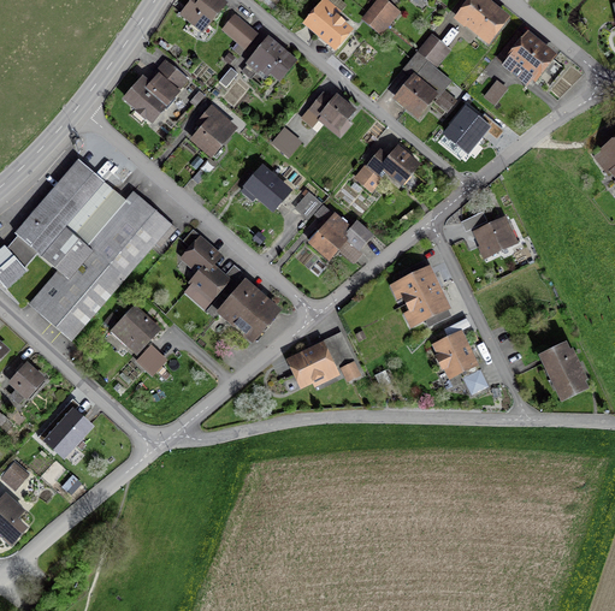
[(225,1),(224,0),(189,0),(178,12),(201,30),(225,1)]
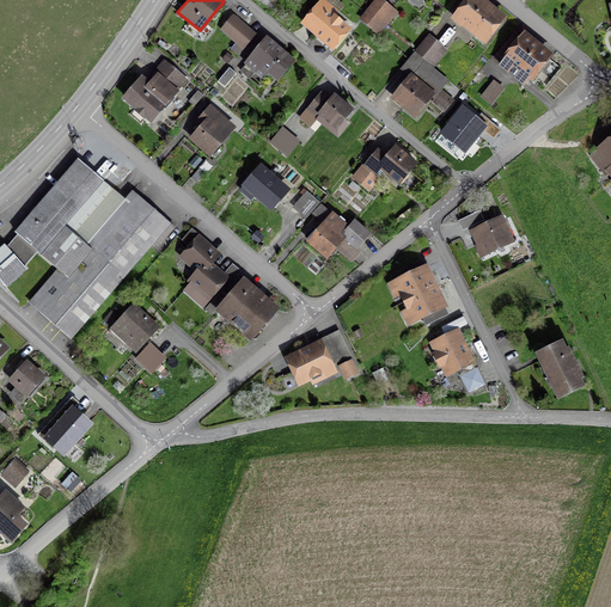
[(337,4),(333,0),(321,0),(304,19),(334,44),(350,24),(333,10),(337,4)]
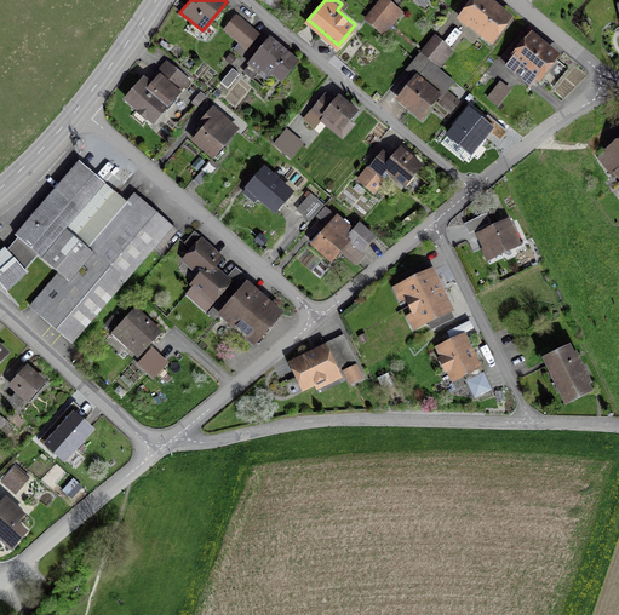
[(378,0),(372,7),(387,19),(397,6),(389,0),(378,0)]
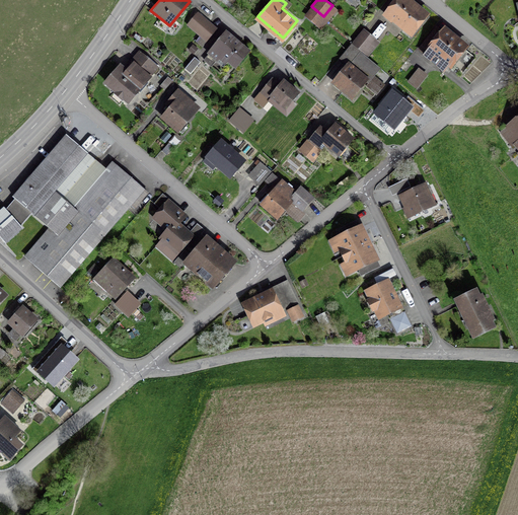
[(427,13),(410,0),(390,0),(380,13),(409,35),(427,13)]
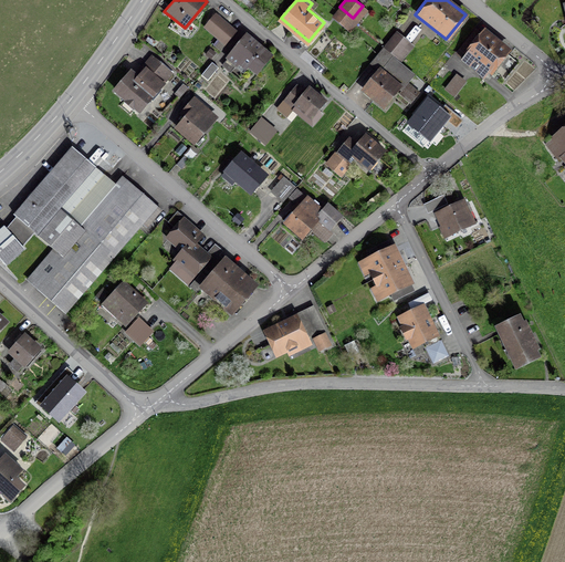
[(353,18),(339,7),(333,16),(349,29),(356,20),(353,18)]
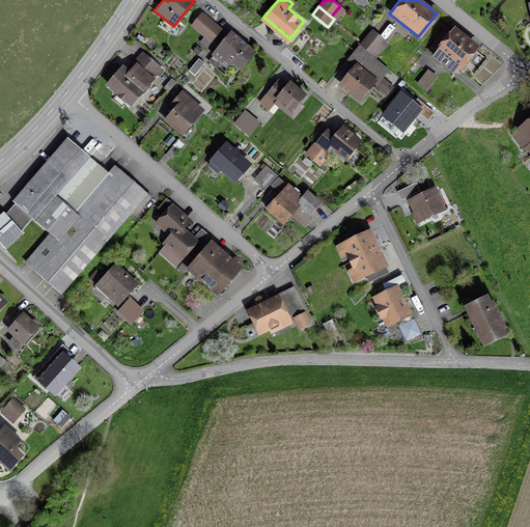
[(221,27),(202,11),(192,25),(210,39),(221,27)]
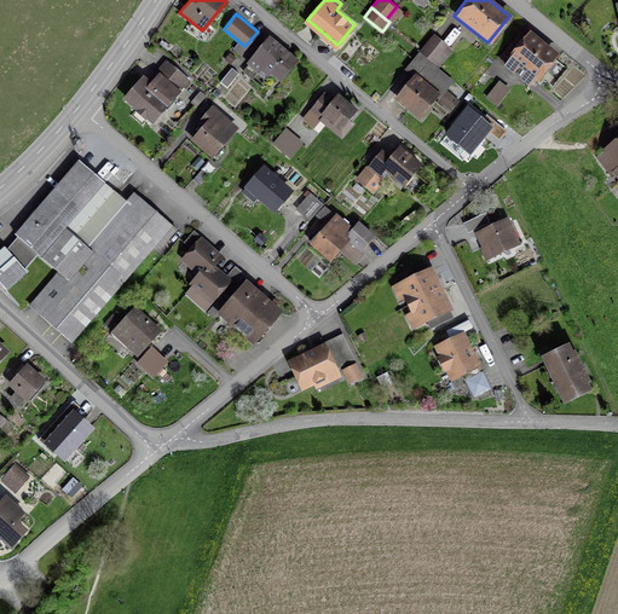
[(555,56),(526,33),(503,61),(529,81),(531,79),(535,81),(555,56)]
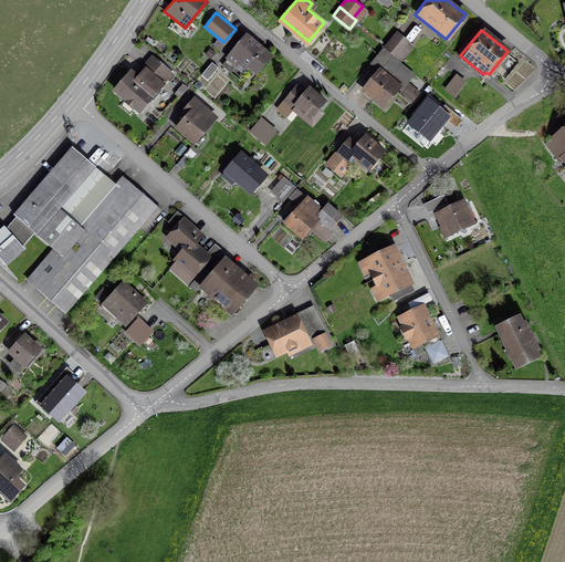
[(414,44),(395,31),(384,45),(401,60),(414,44)]
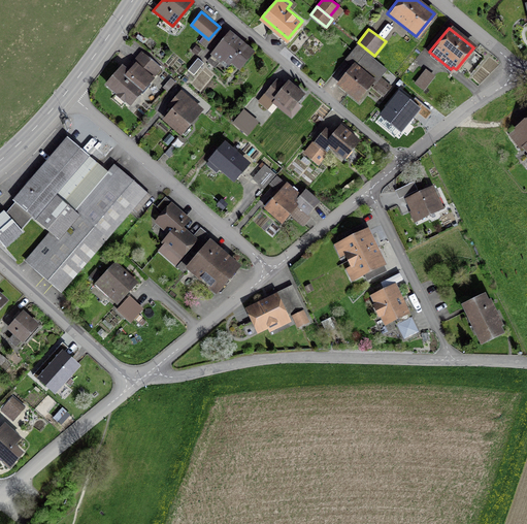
[(251,48),(228,31),(209,54),(222,64),(225,60),(235,68),(251,48)]
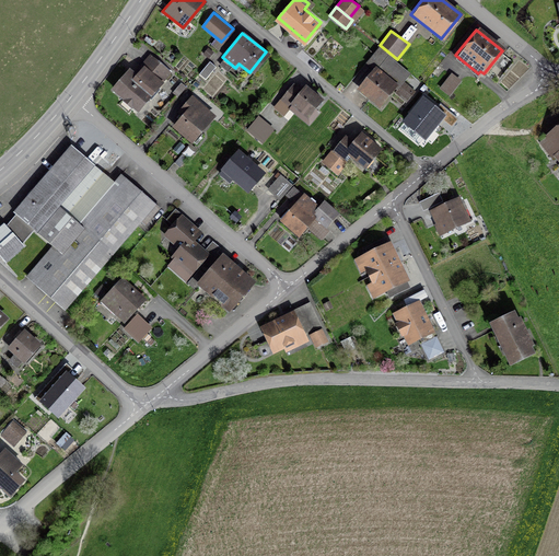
[(377,105),(395,85),(407,96),(414,89),(404,80),(410,72),(396,61),(397,59),(380,45),(367,59),(375,67),(357,88),(377,105)]
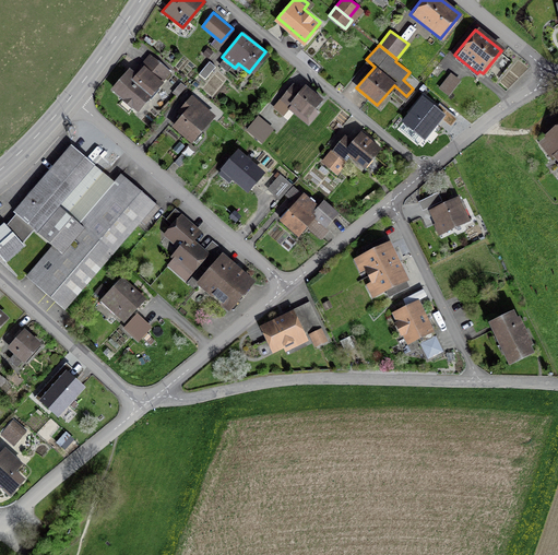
[(169,70),(150,54),(132,73),(127,69),(109,89),(134,109),(146,95),(147,95),(169,70)]
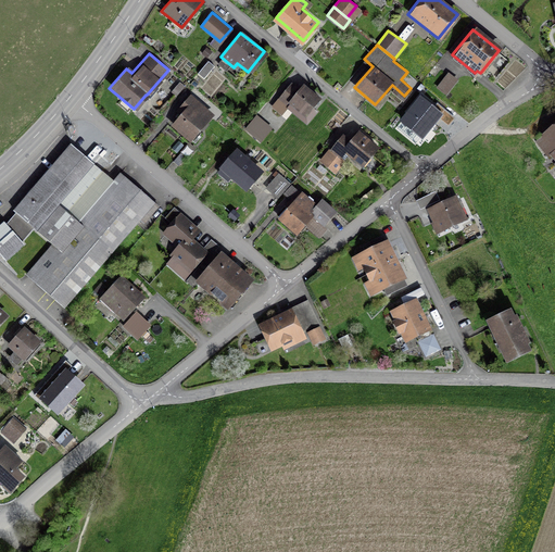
[(211,59),(201,70),(205,74),(216,63),(211,59)]
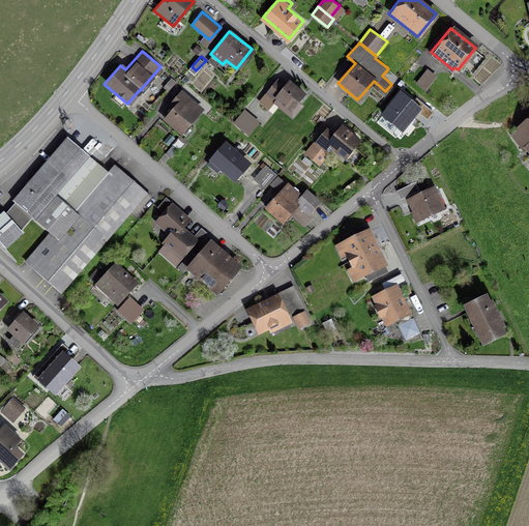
[(435,76),(425,69),(416,82),(425,89),(435,76)]
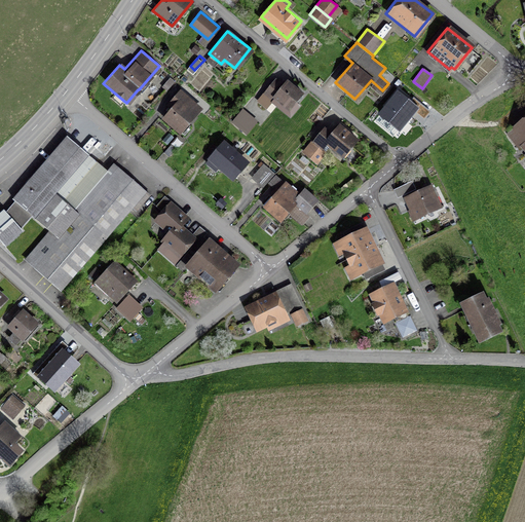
[(283,82),(275,77),(257,101),(265,107),(271,100),(288,113),(303,95),(285,80),(283,82)]
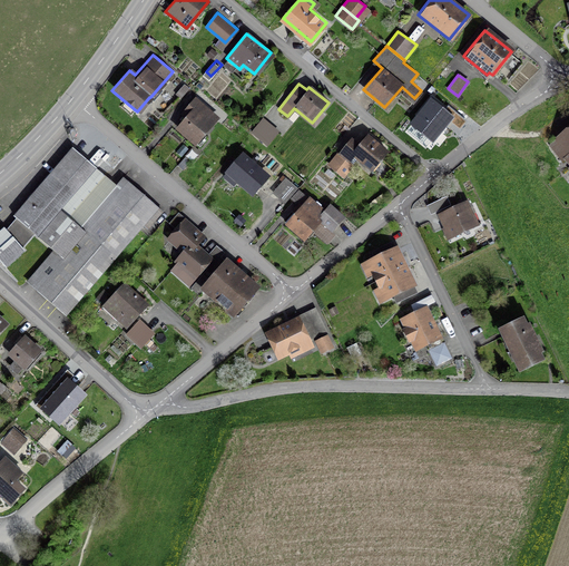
[(193,143),(216,115),(194,97),(183,109),(187,113),(174,128),(193,143)]
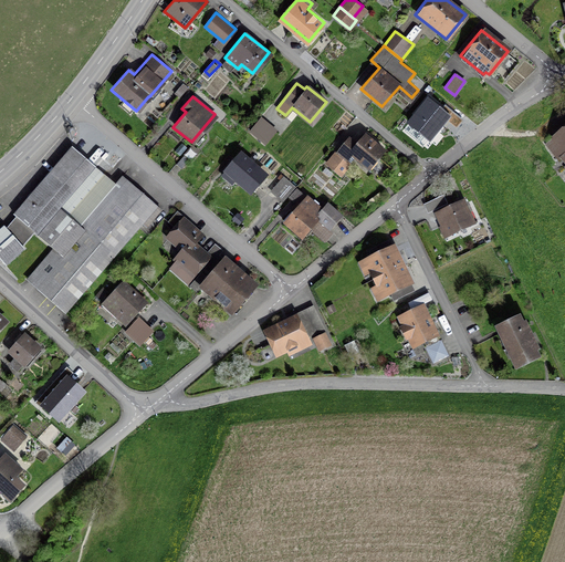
[(450,114),(428,96),(408,121),(430,138),(450,114)]
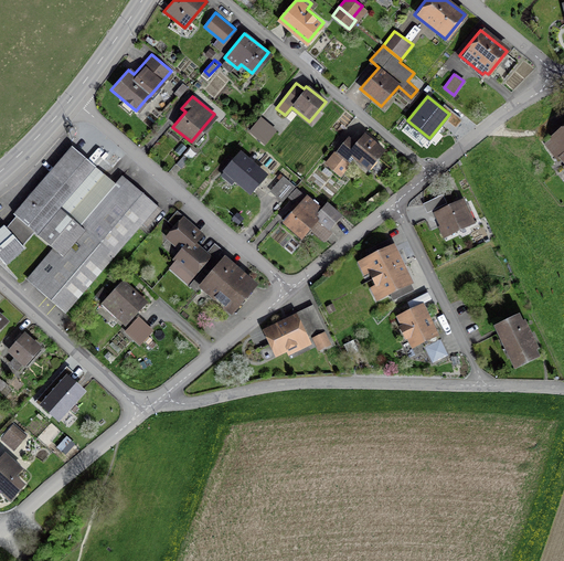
[(275,128),(259,115),(247,130),(262,144),(275,128)]
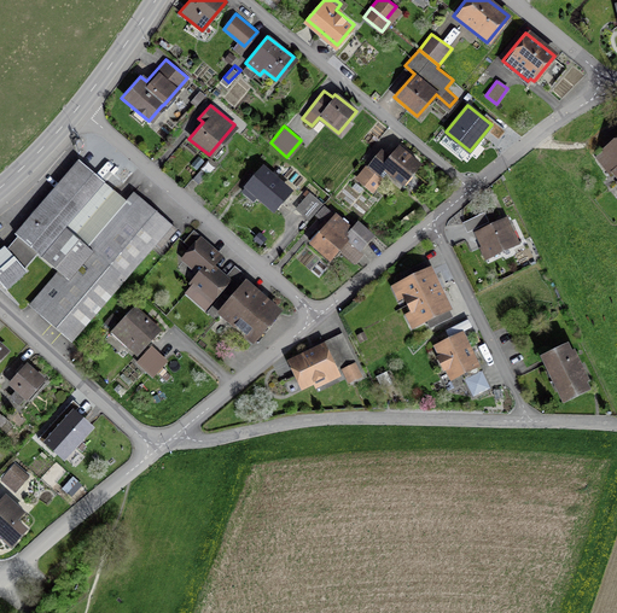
[(616,135),(597,153),(616,177),(616,135)]
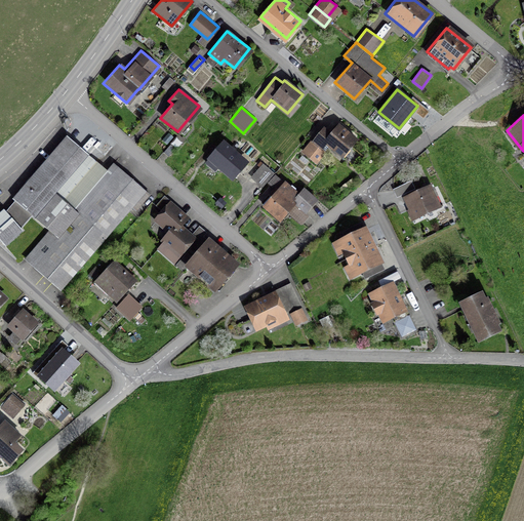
[(329,132),(322,126),(301,152),(316,163),(324,153),(319,150),(324,144),(340,156),(356,137),(336,122),(329,132)]
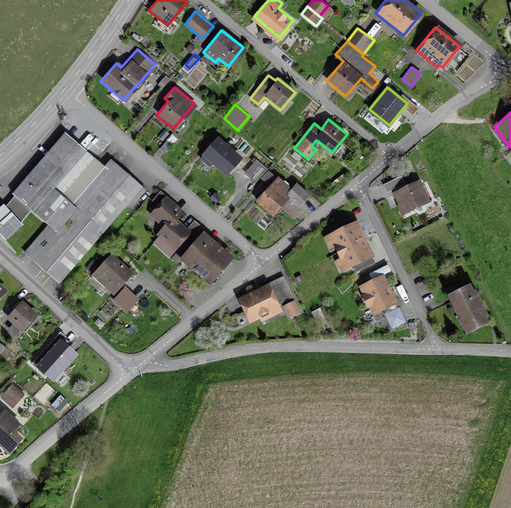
[(102,167),(64,133),(12,193),(15,196),(31,209),(49,225),(25,252),(58,281),(142,185),(110,158),(102,167)]
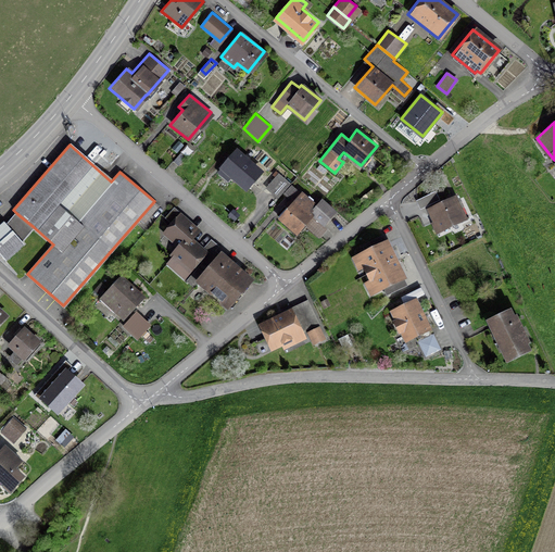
[(251,145),(242,155),(248,160),(256,149),(251,145)]
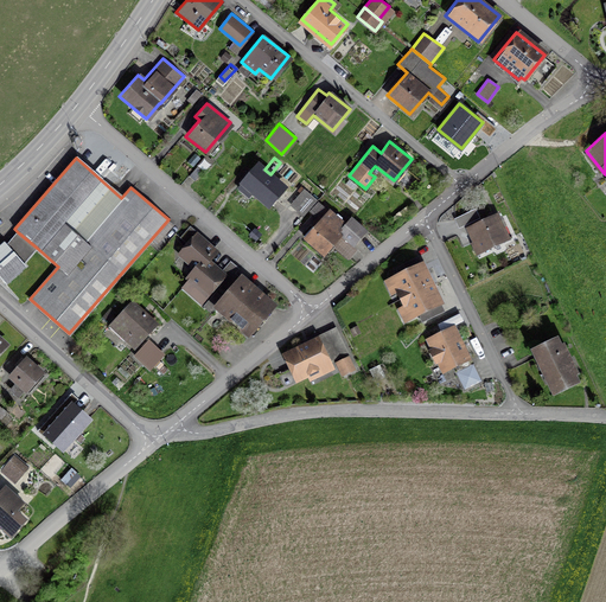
[(265,170),(257,164),(236,186),(244,194),(248,191),(265,206),(282,186),(270,174),(265,170)]
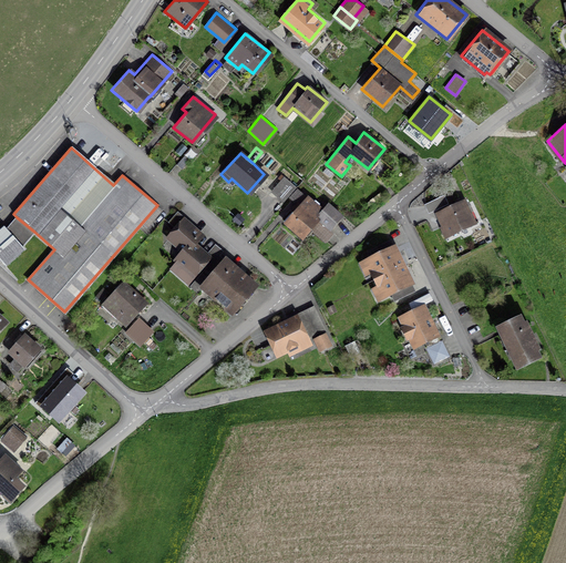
[(296,186),(284,175),(269,191),(281,202),(288,195),(296,186)]
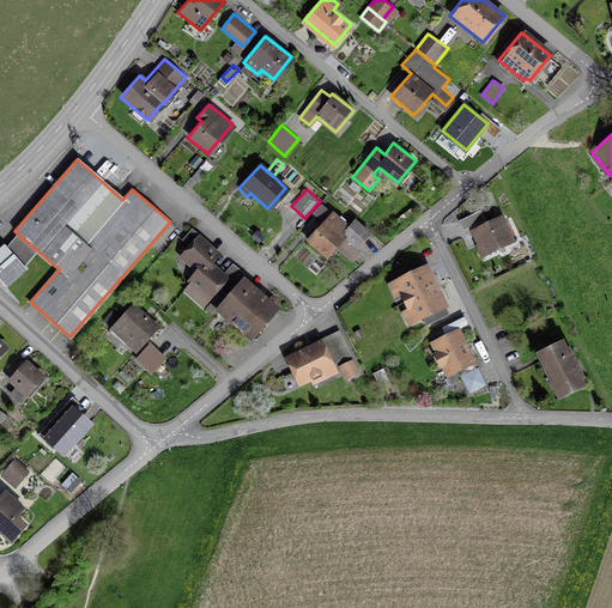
[(331,212),(320,201),(311,211),(322,220),(331,212)]
